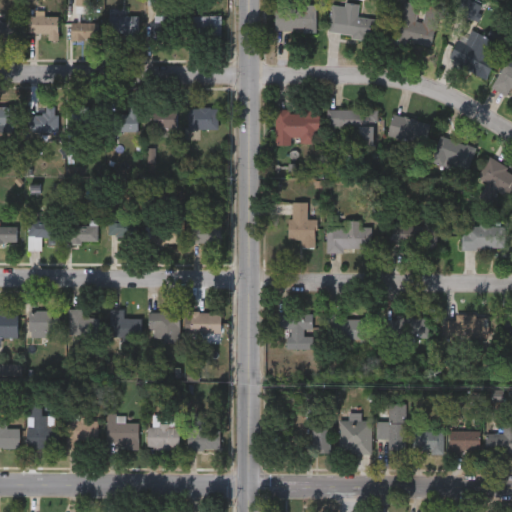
[(399,19),(403,0),(407,0),(423,4),(423,3),(439,7),(428,48),(394,39),(399,19)]
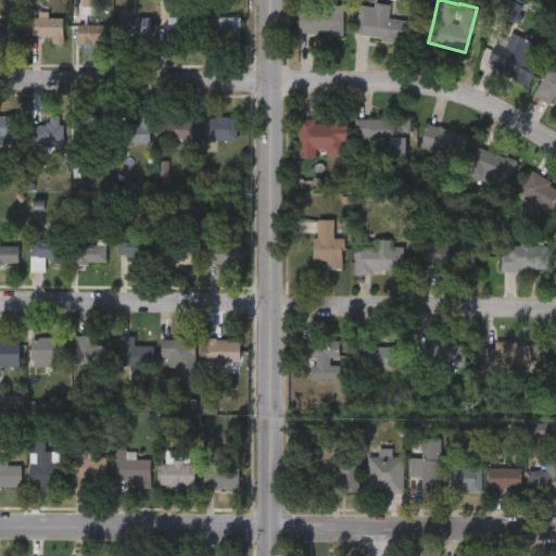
[(405,42),(354,36),(358,1),(390,4),(388,17),(408,20),(405,42)]
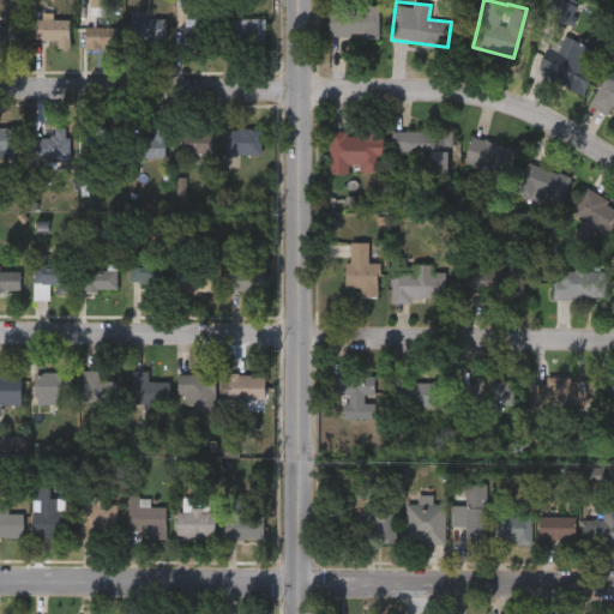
[(329,5),(379,5),(379,35),(329,35),(329,5)]
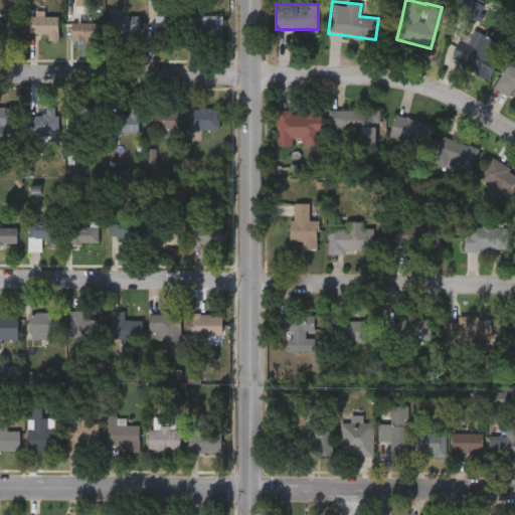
[(58,15),(58,39),(49,39),(49,33),(28,33),(28,15),(58,15)]
